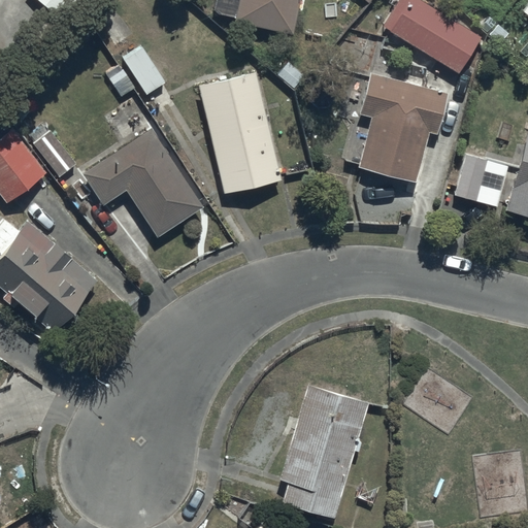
[(36,0),(57,17),(70,0),(36,0)]
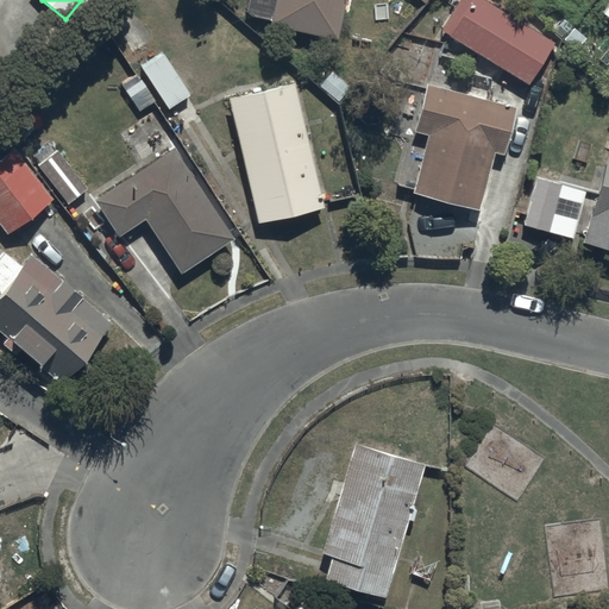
[(345,0),(249,0),(246,14),(270,19),(269,24),(339,37),(345,0)]
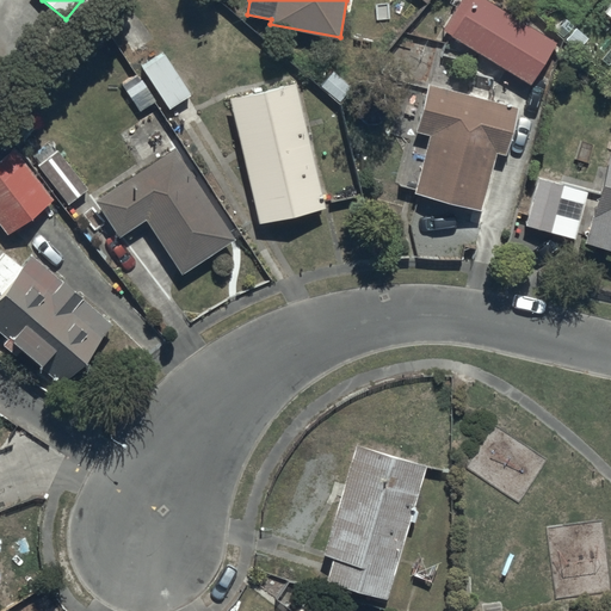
[(457,0),(440,29),(526,84),(551,43),(482,0),(457,0)]
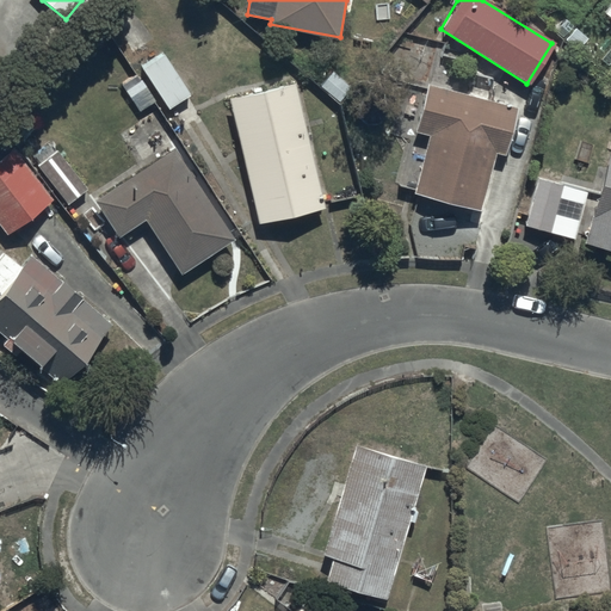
[(610,0),(609,0),(600,12),(610,20),(610,0)]
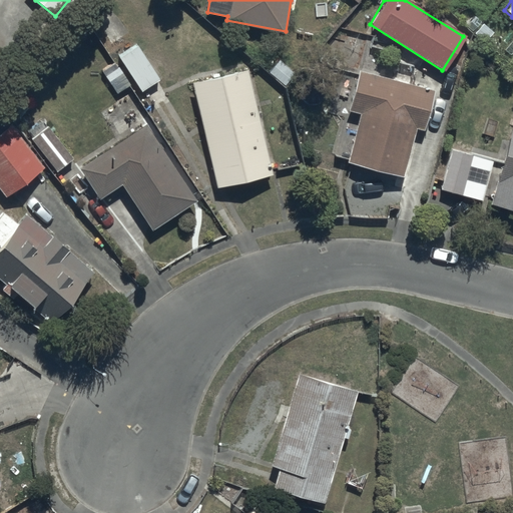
[(248,68),(190,81),(215,187),(273,174),(248,68)]
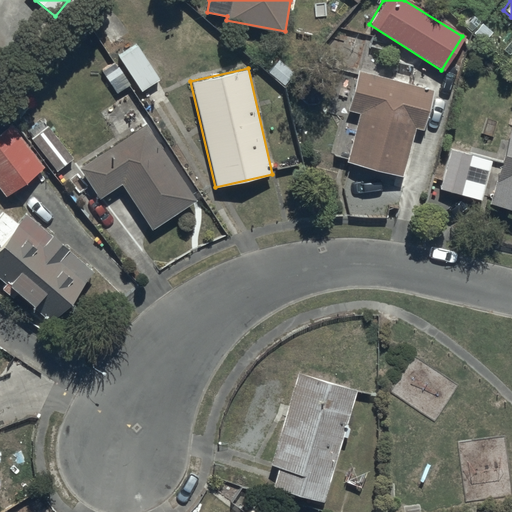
[(345,161),(400,175),(412,128),(420,130),(431,88),(355,68),(344,110),(357,113),(345,161)]
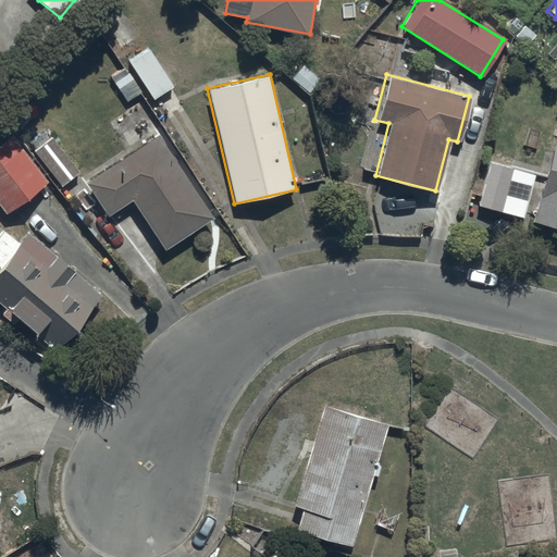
[(86,176),(79,181),(106,218),(132,200),(165,249),(214,217),(155,127),(85,174),(86,176)]
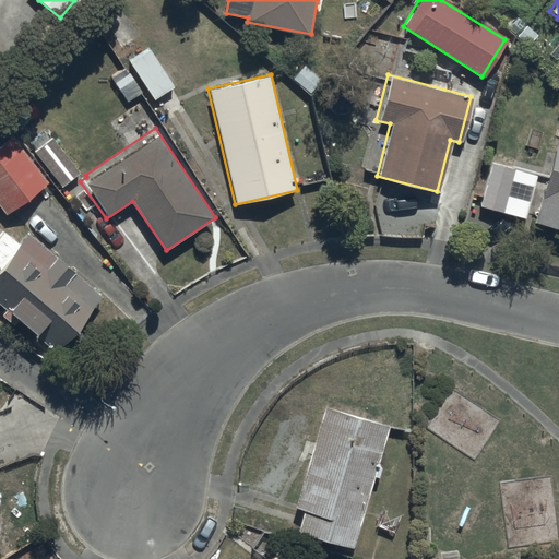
[(60,187),(80,171),(52,137),(50,138),(45,130),(30,143),(35,150),(33,151),(60,187)]
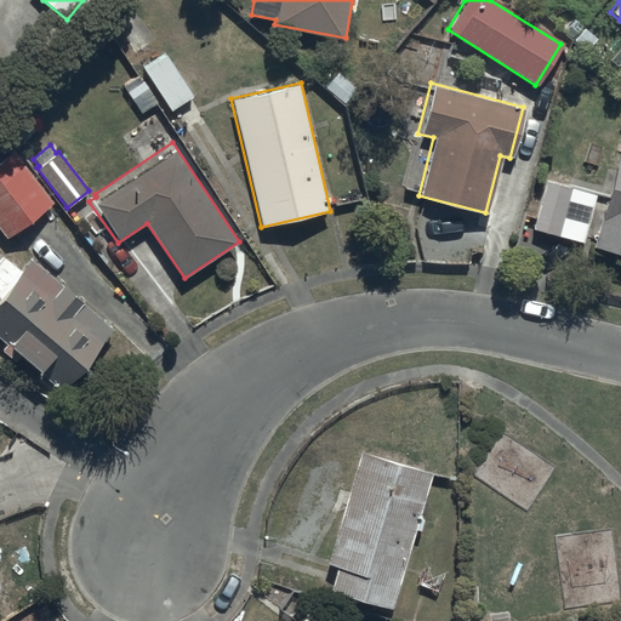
[(620,149),(617,149),(590,246),(620,254),(620,149)]
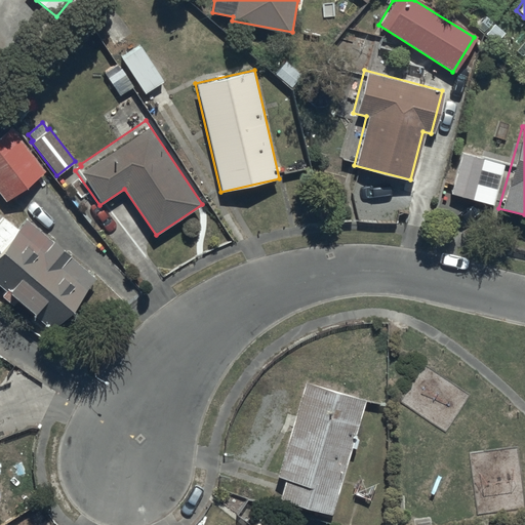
[(0,134),(0,193),(6,201),(44,170),(10,127),(0,134)]
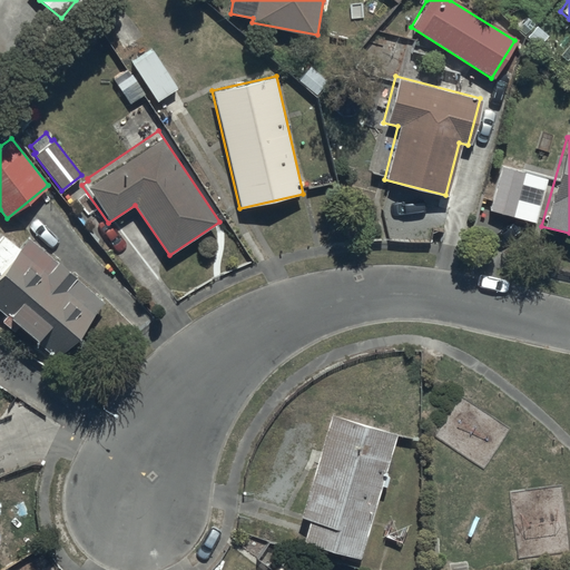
[(546,178),(499,165),(487,210),(533,223),(546,178)]
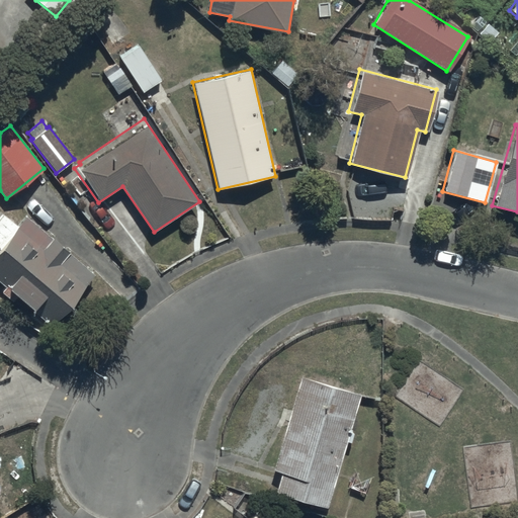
[(51,325),(93,273),(26,214),(17,225),(2,211),(0,213),(0,282),(4,286),(1,290),(12,300),(17,294),(51,325)]
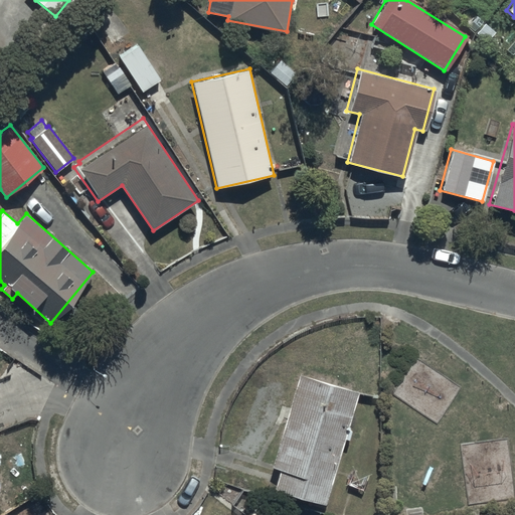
[(265,485),(324,503),(344,439),(348,440),(351,430),(347,428),(358,390),(299,372),(265,485)]
